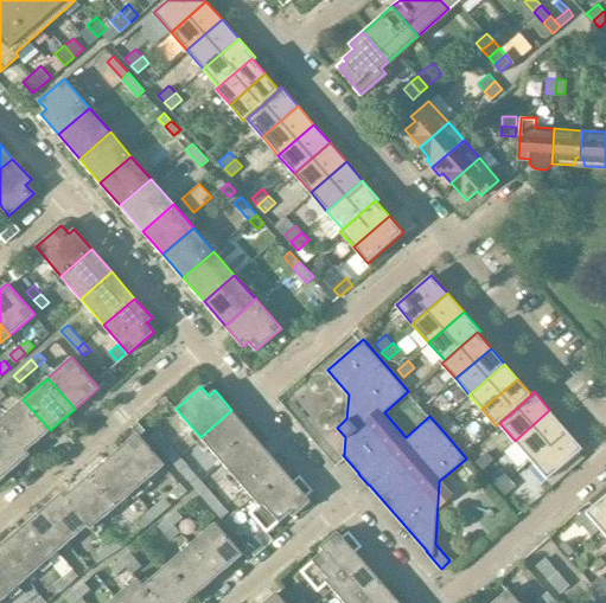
[(50,430),(23,399),(0,418),(0,423),(1,424),(0,424),(24,451),(26,450),(50,430)]
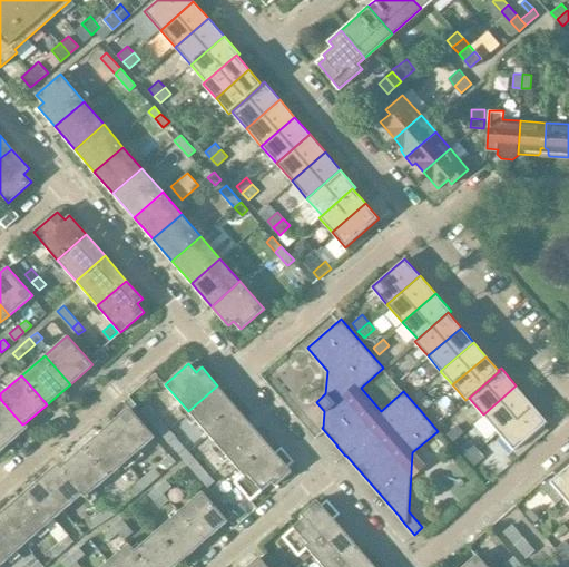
[(205,430),(234,406),(217,385),(188,411),(205,430)]
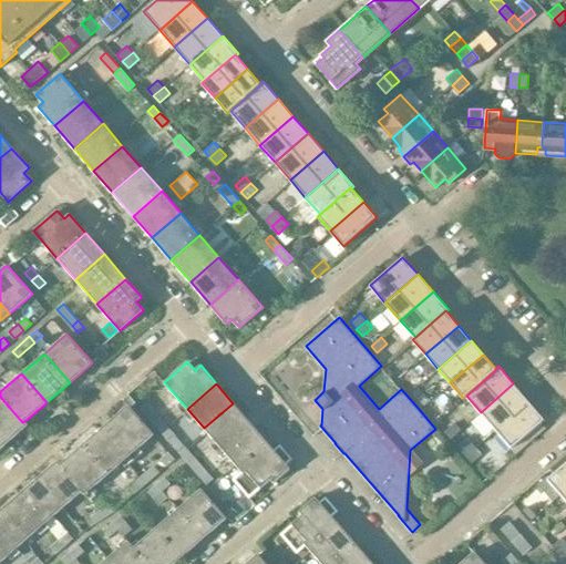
[(496,430),(528,401),(513,383),(481,412),(496,430)]
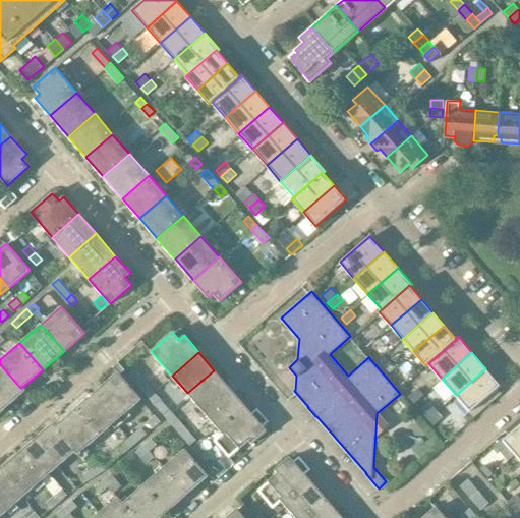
[(394,364),(387,355),(376,365),(384,373),(394,364)]
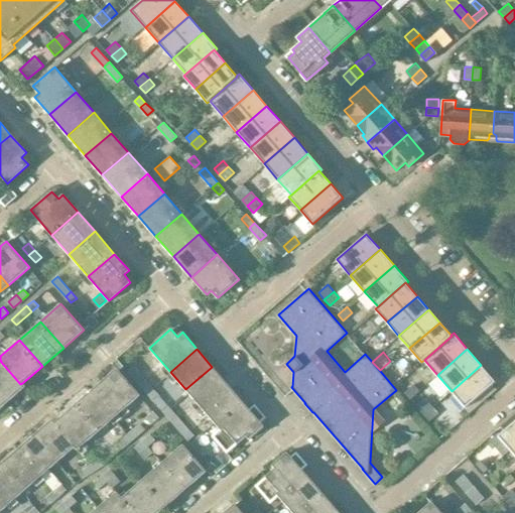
[(20,384),(0,361),(0,393),(7,401),(25,386),(22,383),(20,384)]
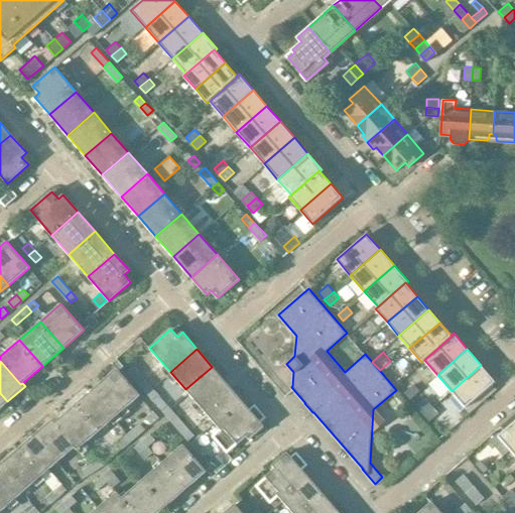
[(466,407),(495,381),(481,365),(452,391),(466,407)]
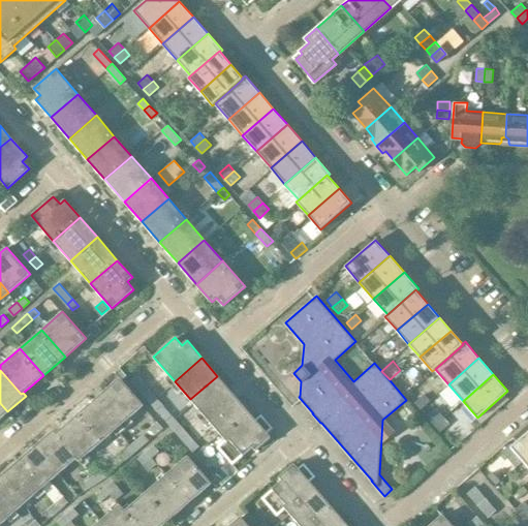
[(157,397),(137,375),(131,380),(151,402),(157,397)]
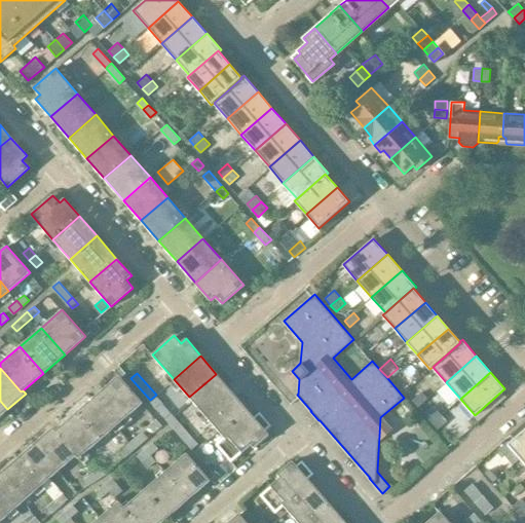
[(203,413),(230,390),(216,374),(189,397),(203,413)]
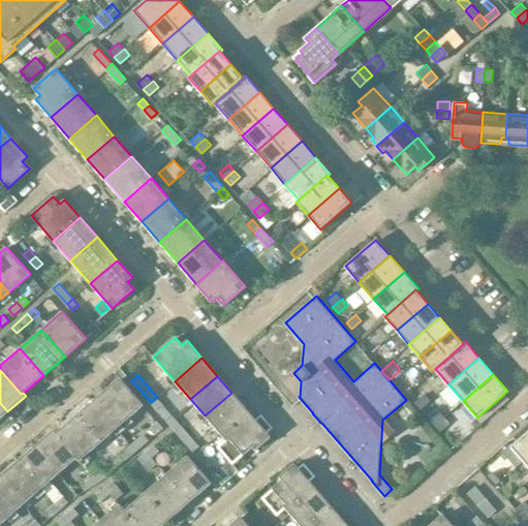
[(144,404),(120,378),(99,396),(122,423),(144,404)]
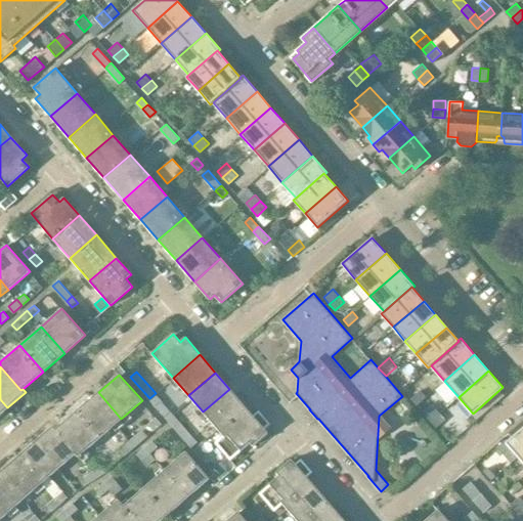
[(229,419),(244,405),(229,389),(203,411),(218,429),(229,419)]
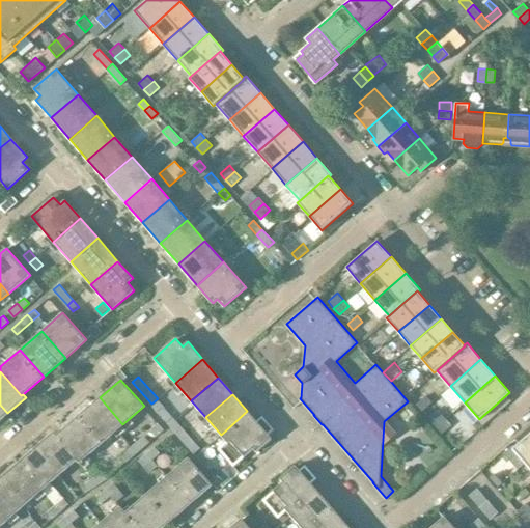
[(422,410),(431,401),(426,395),(417,404),(422,410)]
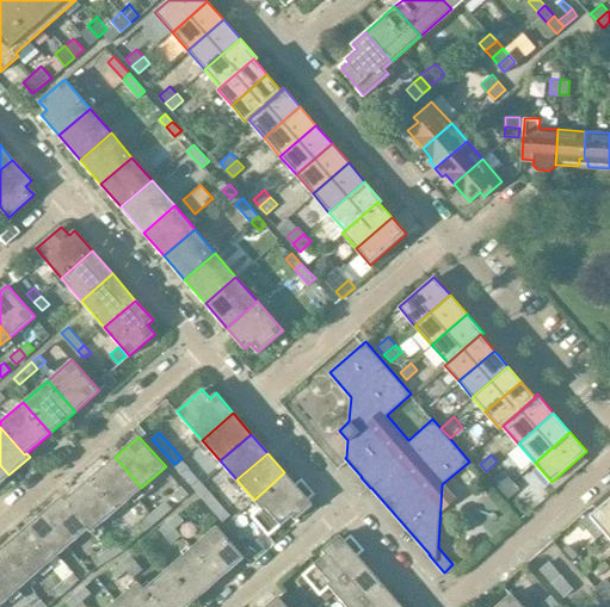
[(141,488),(115,457),(90,478),(117,509),(141,488)]
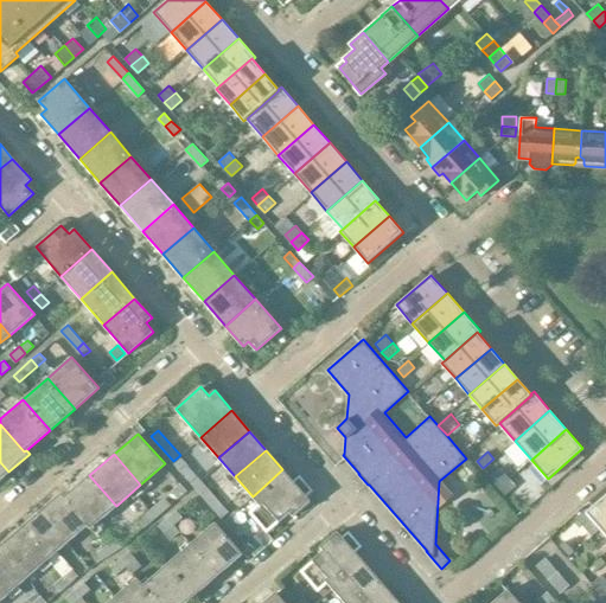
[(187,464),(180,455),(173,461),(182,470),(187,464)]
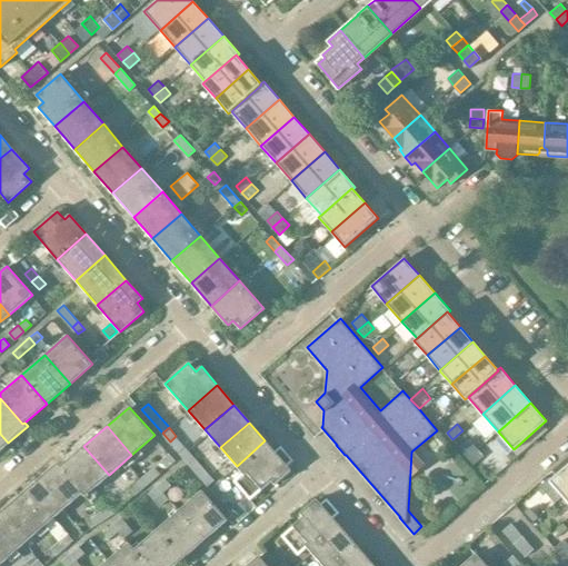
[(287,466),(294,459),(281,445),(275,452),(265,440),(249,455),(271,480),(275,484),(290,470),(287,466)]
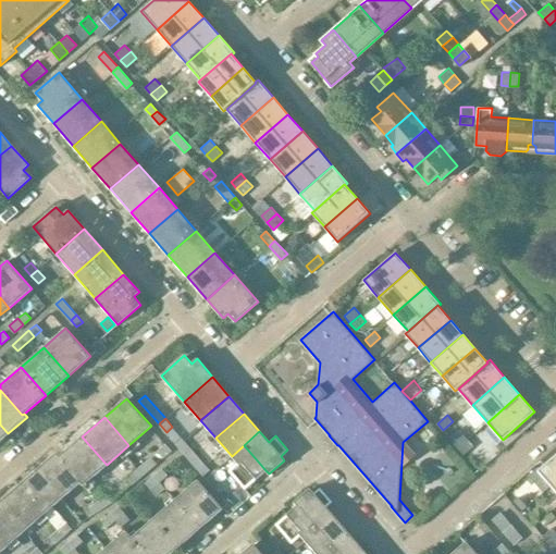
[(458,447),(468,439),(461,432),(452,441),(458,447)]
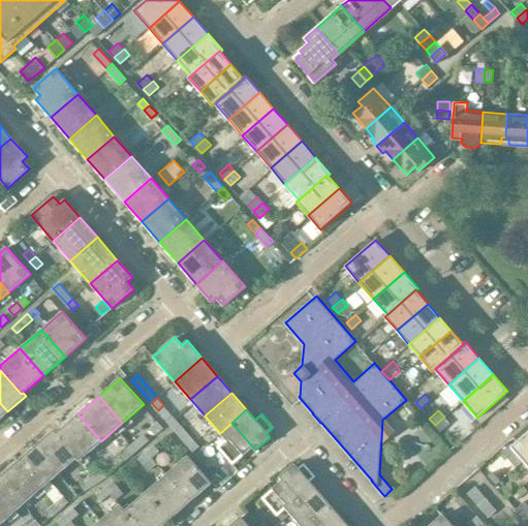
[(101,441),(78,414),(58,432),(56,434),(76,458),(79,461),(101,441)]
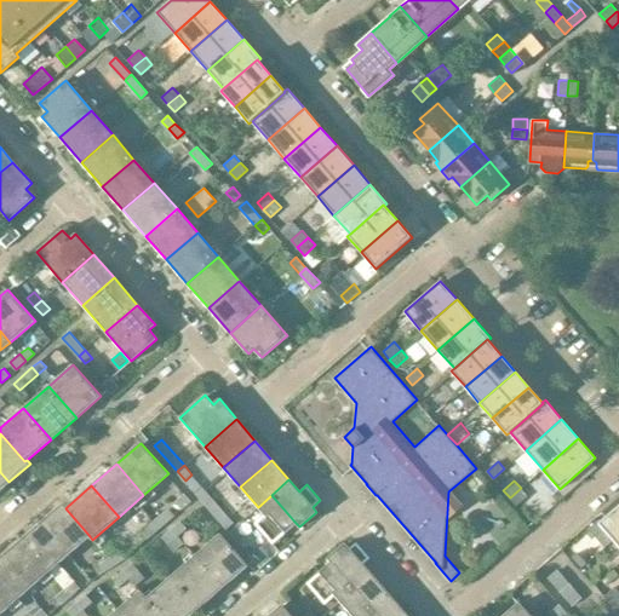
[(219,506),(202,487),(195,493),(212,512),(219,506)]
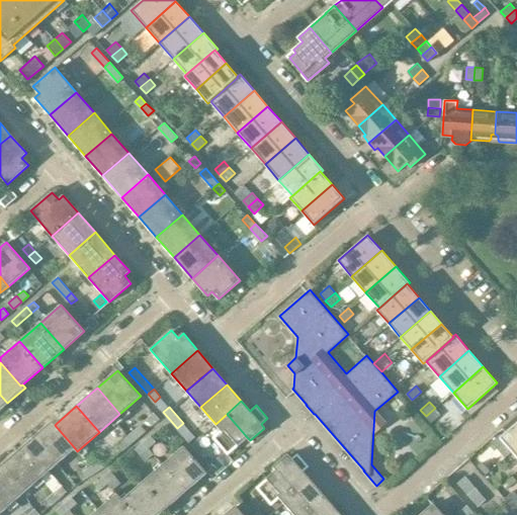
[(431,422),(440,414),(435,408),(426,416),(431,422)]
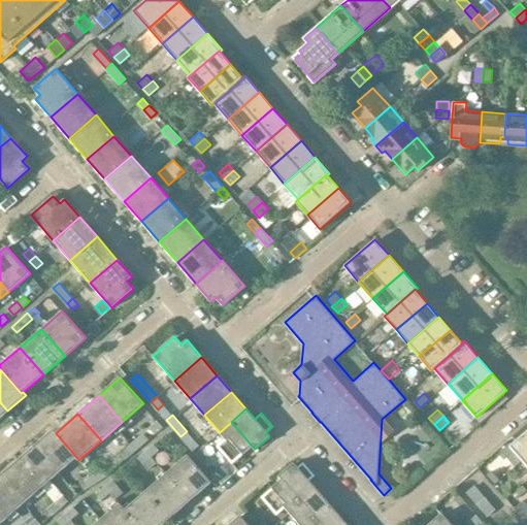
[(155,433),(163,426),(158,421),(150,427),(155,433)]
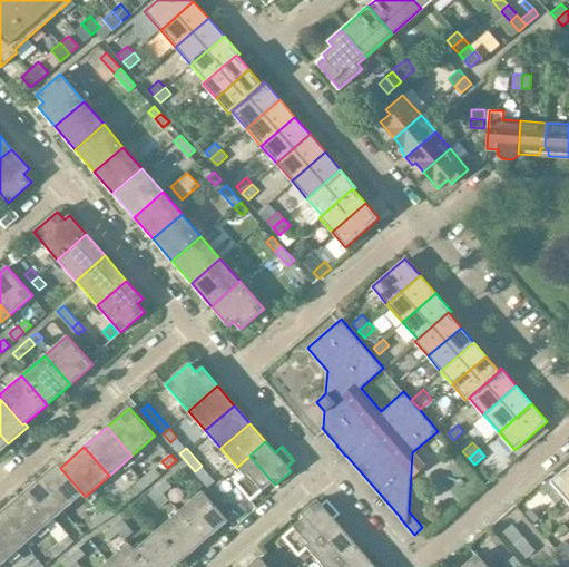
[(272,481),(249,456),(237,467),(243,473),(234,481),(251,500),(272,481)]
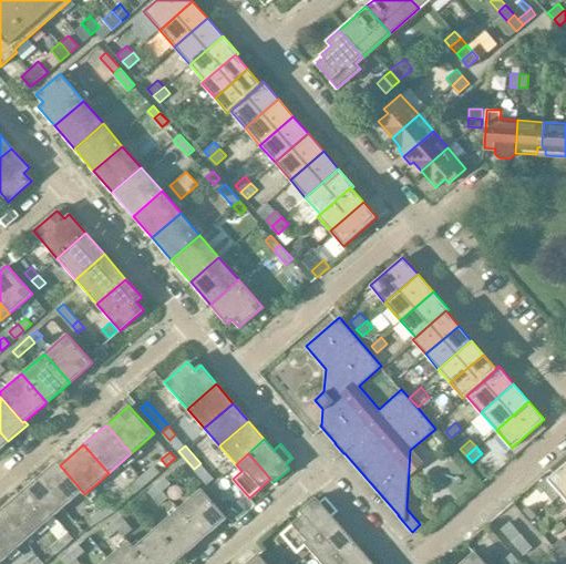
[(82,491),(60,465),(62,463),(59,460),(38,479),(63,506),(82,491)]
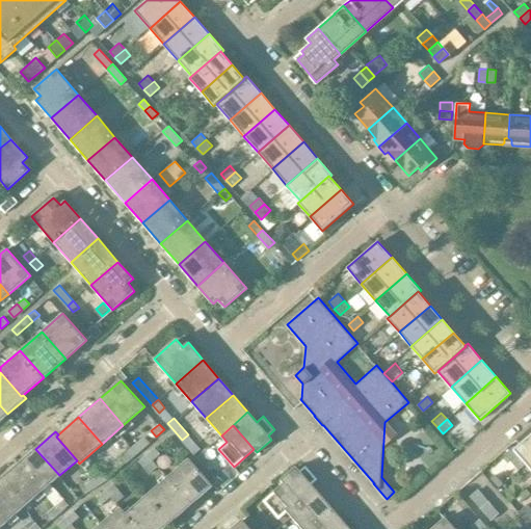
[(525,464),(530,458),(530,433),(513,450),(525,464)]
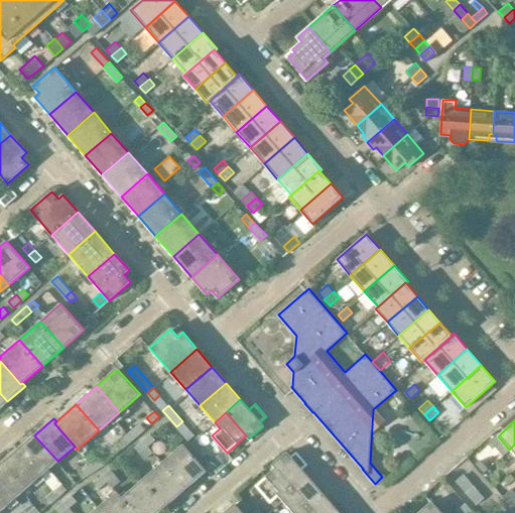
[(194,434),(182,421),(176,426),(188,439),(194,434)]
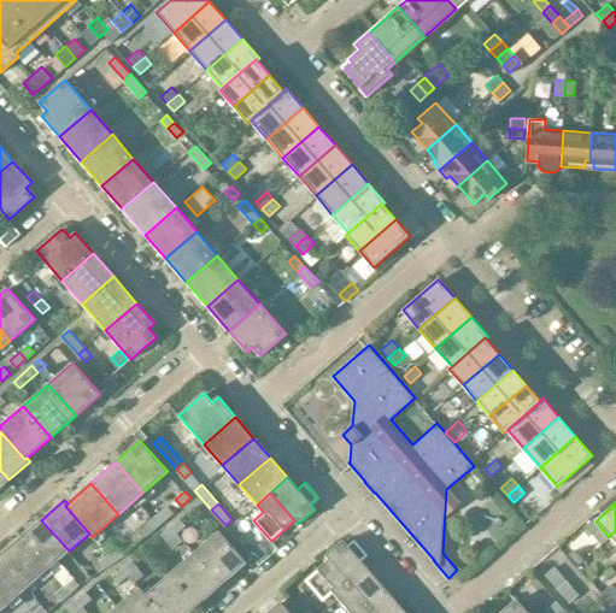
[(165,519),(174,512),(168,506),(159,512),(165,519)]
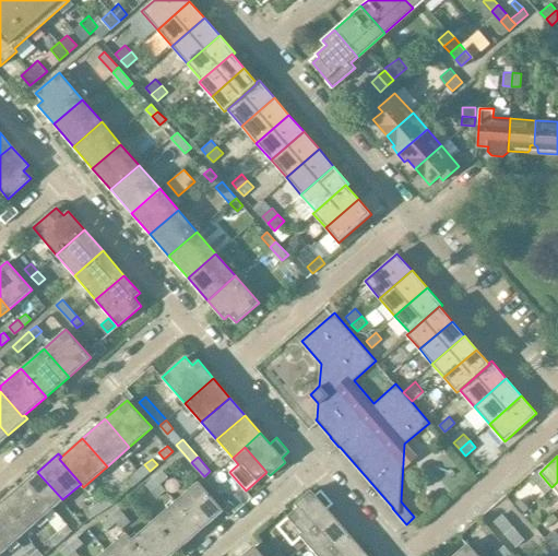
[(133,485),(150,471),(144,464),(128,480),(133,485)]
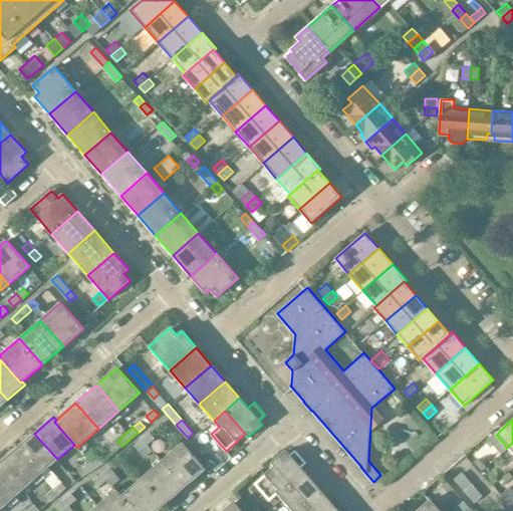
[(148,444),(155,438),(150,432),(143,438),(148,444)]
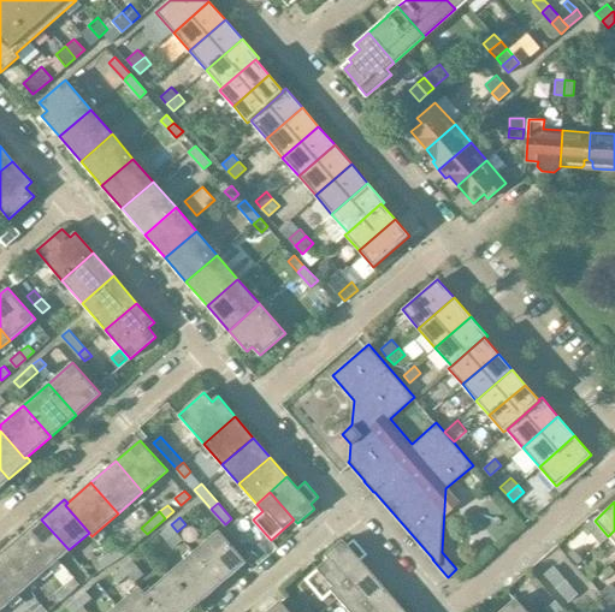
[(69,550),(41,520),(21,536),(48,568),(69,550)]
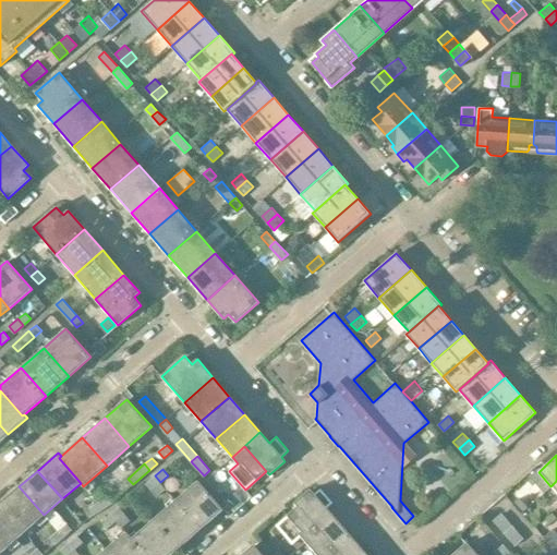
[(220,482),(213,473),(207,479),(214,486),(220,482)]
